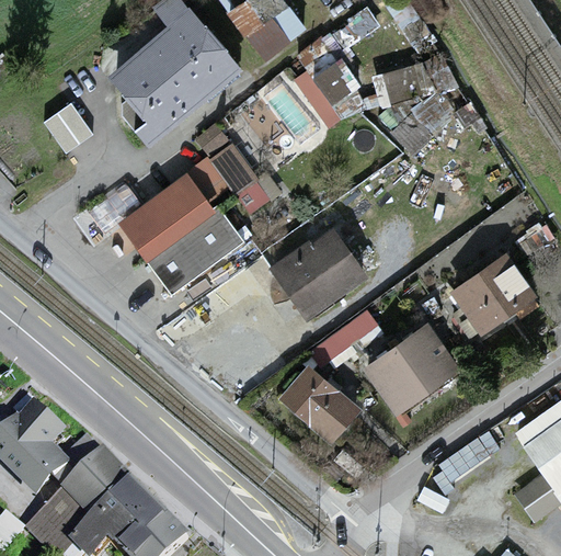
[(137,131),(150,146),(241,69),(182,0),(163,0),(153,9),(168,25),(109,76),(147,122),(137,131)]
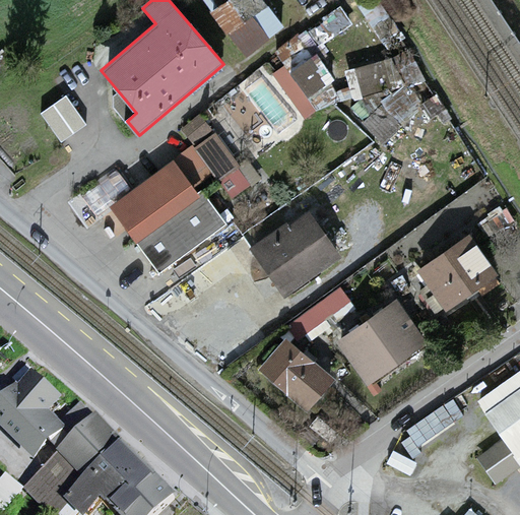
[(206,0),(244,54),(284,25),(266,0),(206,0)]
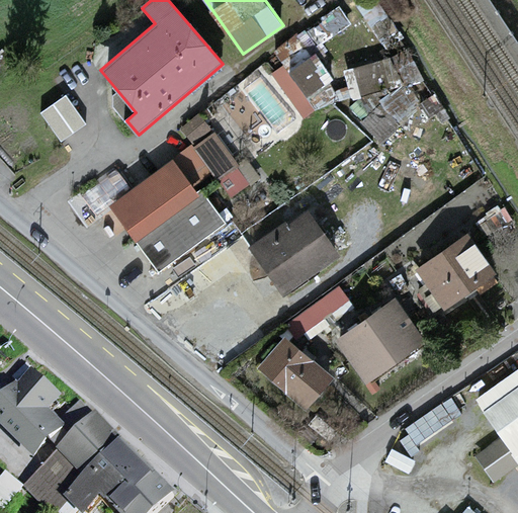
[(263,64),(231,87),(271,143),(300,121),(296,115),(314,103),(308,95),(329,80),(295,33),(273,49),(283,63),(269,73),(263,64)]
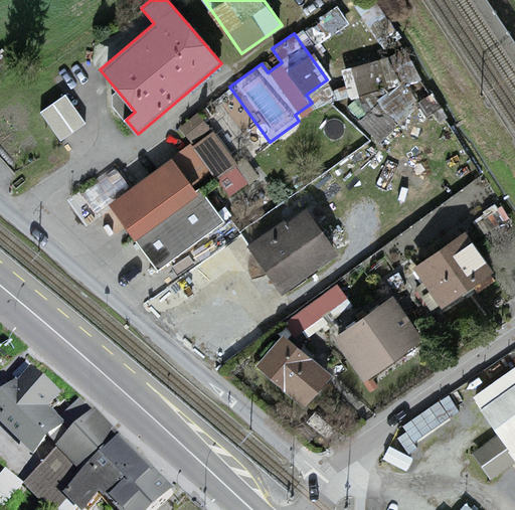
[(361,87),(389,77),(381,50),(352,58),(361,87)]
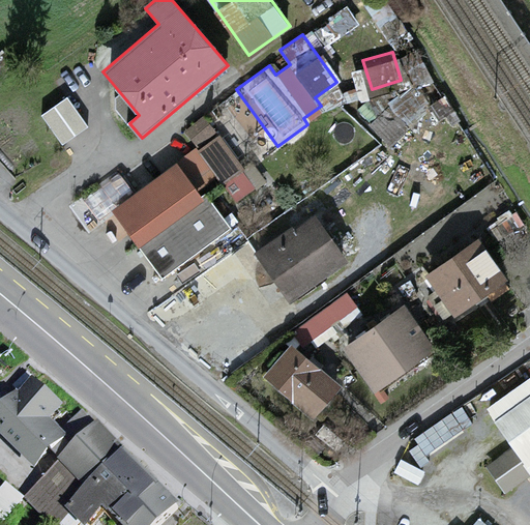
[(84,113),(42,136),(54,155),(95,133),(84,113)]
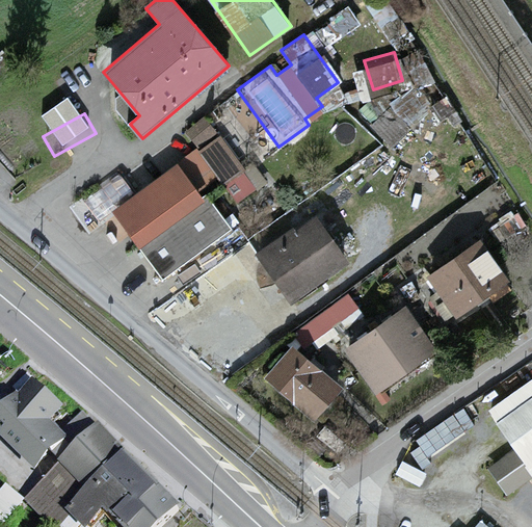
[(118,172),(83,198),(99,218),(110,211),(161,282),(233,231),(204,190),(219,179),(239,207),(261,191),(207,114),(183,131),(195,149),(134,192),(118,172)]
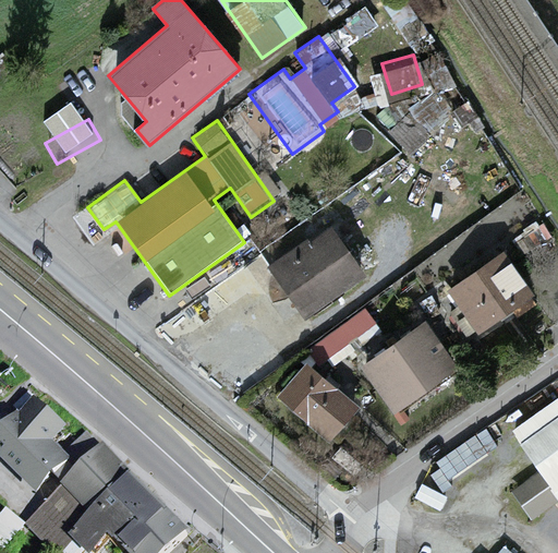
[(332,223),(270,266),(305,316),(368,274),(332,223)]
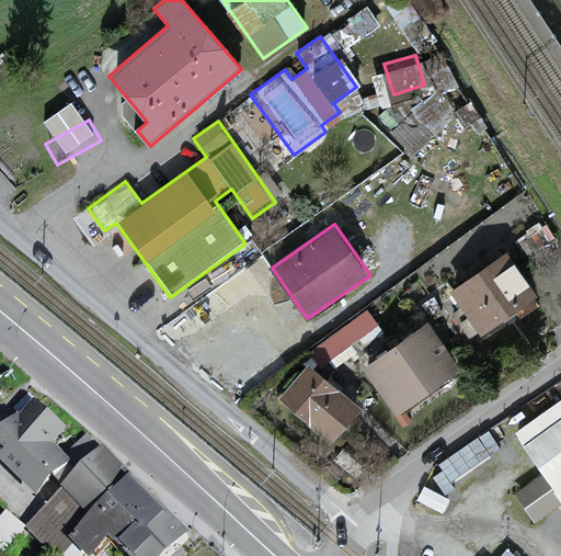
[(506,252),(449,293),(480,336),(537,295),(506,252)]
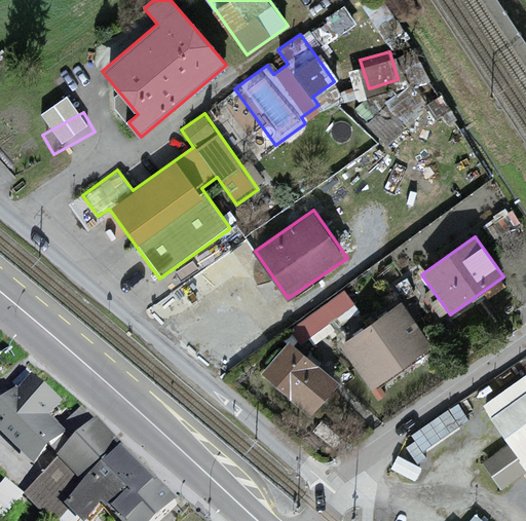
[(359,311),(344,292),(294,329),(308,347),(359,311)]
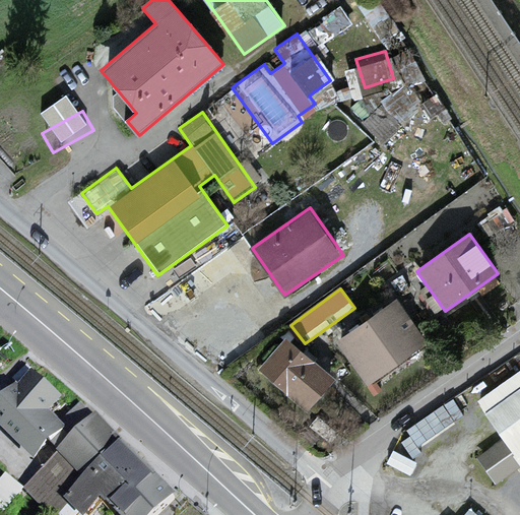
[(429,342),(397,299),(336,341),(368,386),(429,342)]
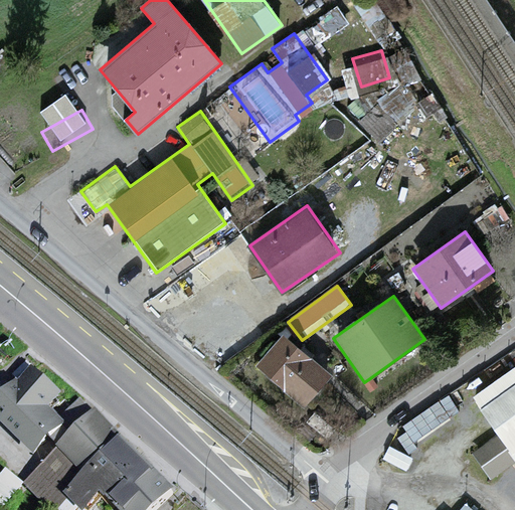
[(330,374),(283,335),(256,366),(304,405),(330,374)]
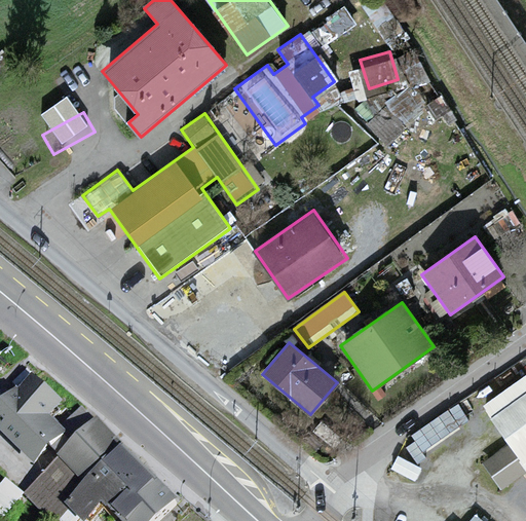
[(525,376),(492,401),(518,438),(492,455),(511,481),(525,470),(525,376)]
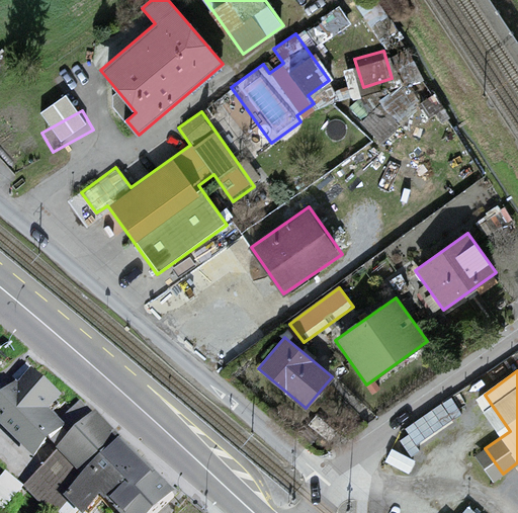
[(0,427),(42,469),(24,489),(49,512),(61,512),(71,504),(80,512),(95,512),(106,502),(118,512),(160,512),(180,493),(98,414),(96,416),(80,401),(72,409),(35,374),(22,388),(19,383),(0,402),(0,427)]
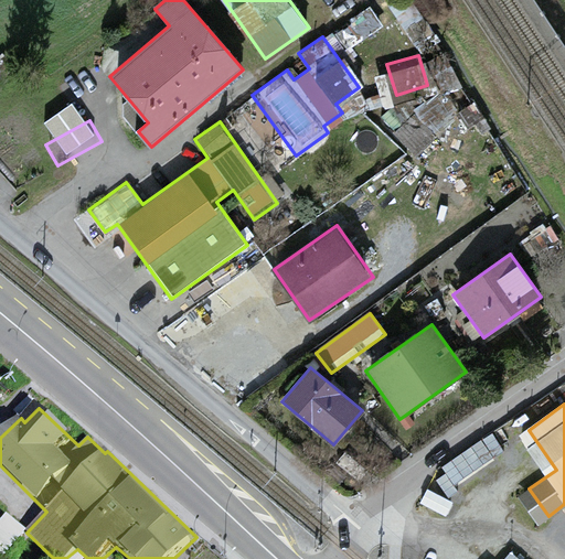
[(464,476),(443,472),(438,493),(465,498),(467,486),(461,485),(464,476)]
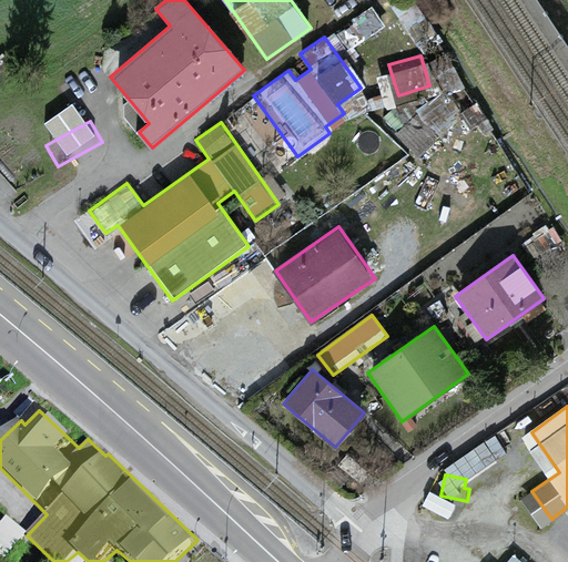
[(9,508),(0,520),(0,539),(11,548),(29,522),(9,508)]
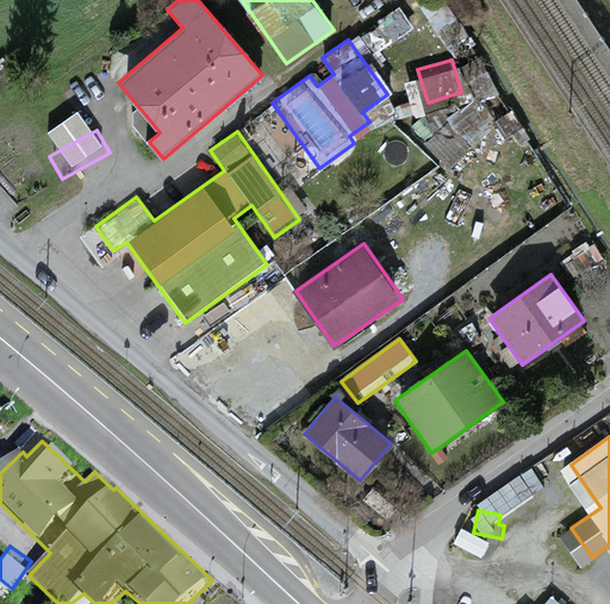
[(574,603),(553,586),(537,603),(574,603)]
